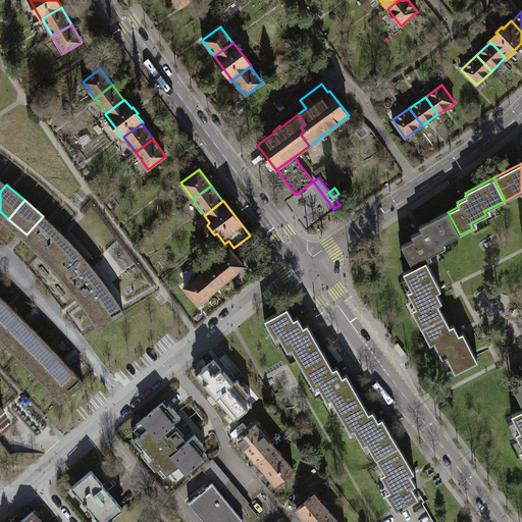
[(438,246),(460,235),(448,212),(419,226),(421,230),(412,236),(414,240),(402,246),(413,267),(413,268),(426,261),(424,258),(440,250),(438,246)]
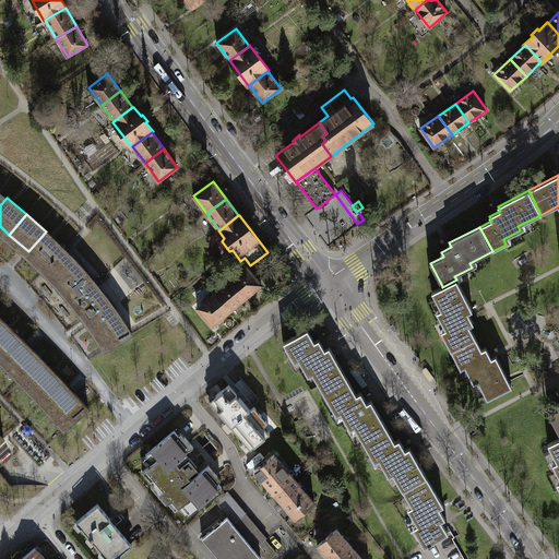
[(46,232),(28,251),(46,268),(64,249),(46,232)]
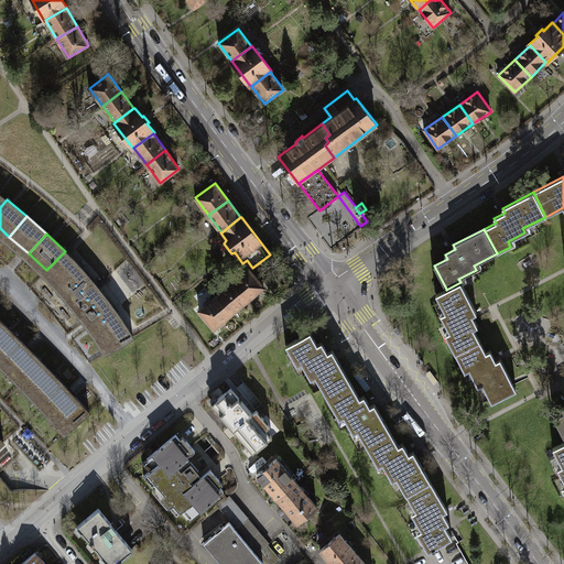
[(71,295),(90,279),(85,271),(78,264),(65,251),(46,270),(58,282),(65,290),(71,295)]
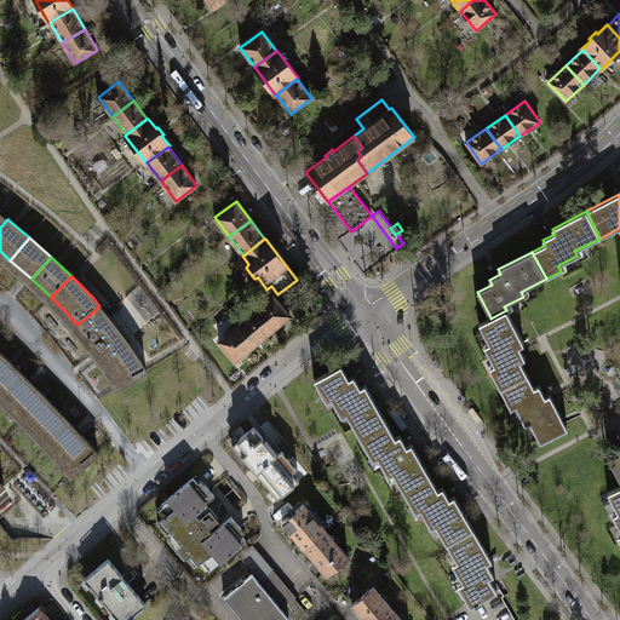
[(274,296),(256,310),(273,331),(291,315),(274,296)]
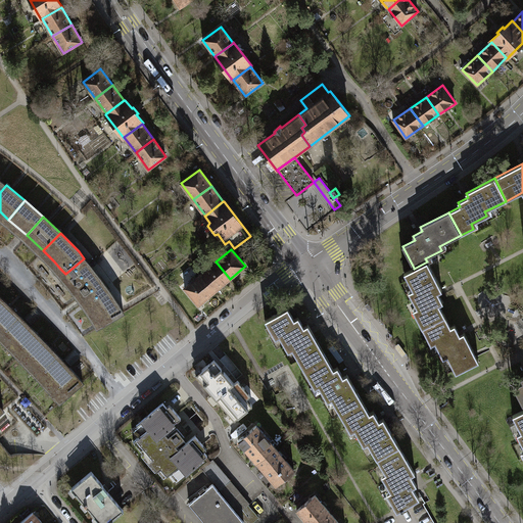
[(84,258),(65,274),(76,287),(84,297),(104,283),(96,273),(89,264),(84,258)]
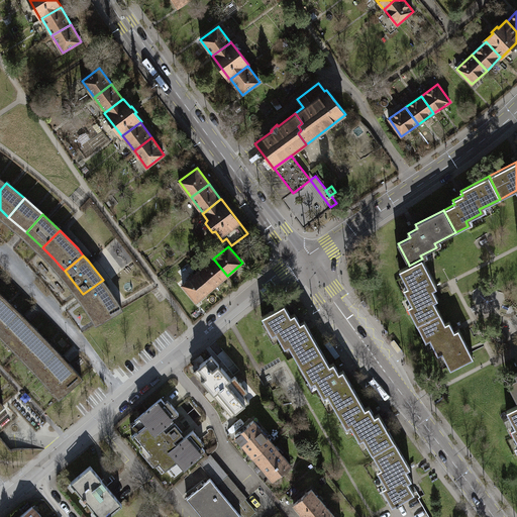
[(212,288),(227,276),(213,259),(198,272),(212,288)]
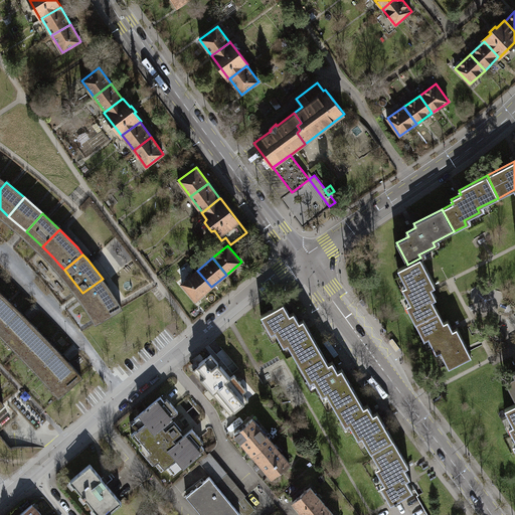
[(409,311),(415,323),(438,311),(432,300),(436,298),(433,290),(431,288),(435,286),(420,258),(407,265),(407,264),(398,269),(409,291),(405,293),(413,308),(409,311)]
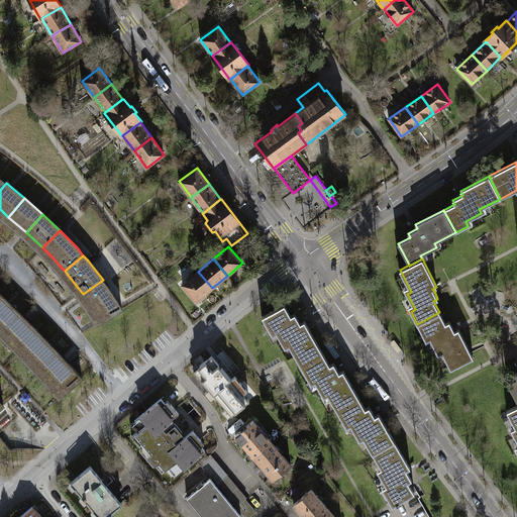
[(196,301),(212,288),(198,272),(183,285),(196,301)]
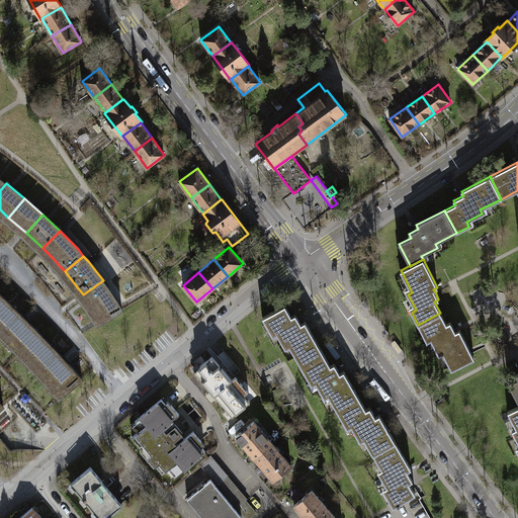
[(103,280),(83,294),(93,309),(101,323),(122,310),(117,301),(112,294),(108,287),(103,280)]
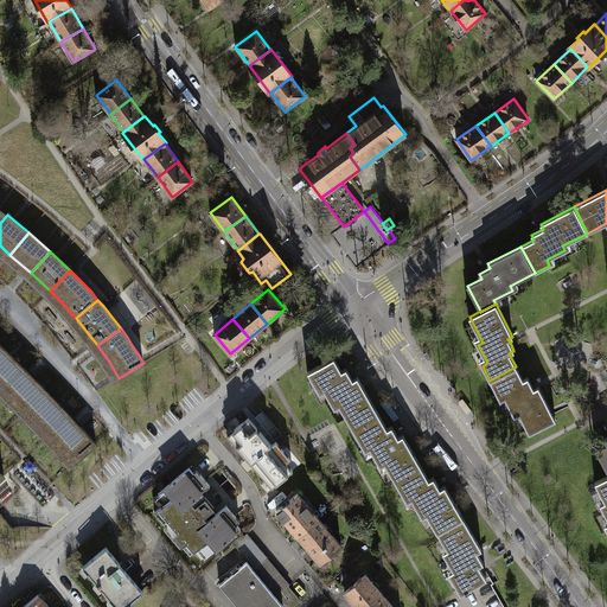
[(0,384),(26,410),(46,391),(24,366),(0,344),(0,384)]
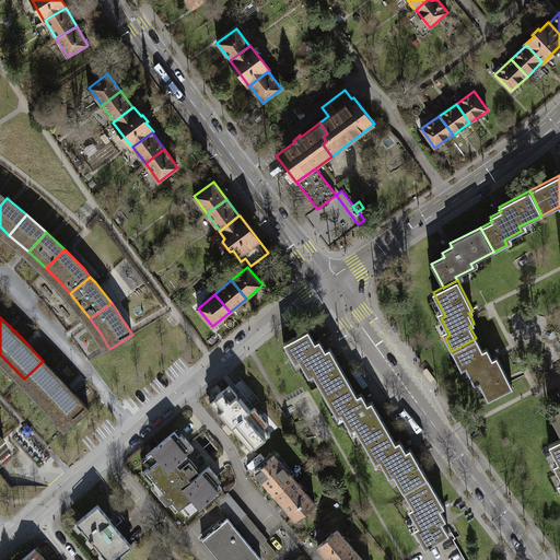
[(310,369),(327,397),(350,383),(329,348),(325,350),(324,348),(319,339),(315,342),(307,329),(284,343),(292,357),(296,354),(306,371),(310,369)]
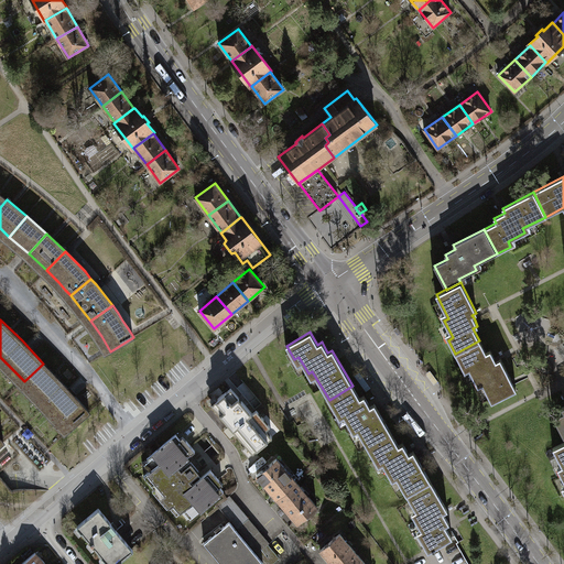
[(486,354),(479,340),(455,354),(463,367),(466,365),(475,382),(479,380),(491,403),(517,390),(500,359),(496,361),(495,360),(490,351),(486,354)]
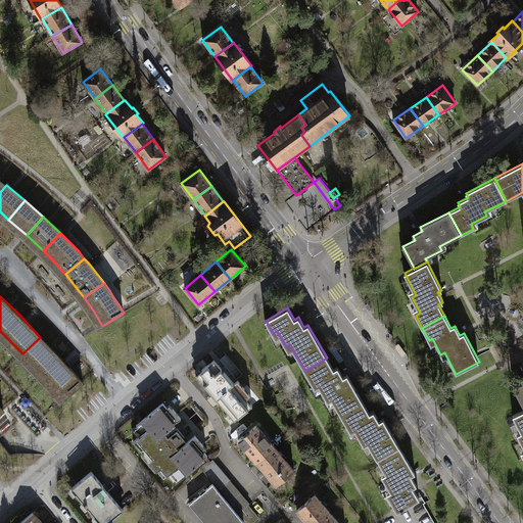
[(83,382),(40,337),(22,353),(64,398),(83,382)]
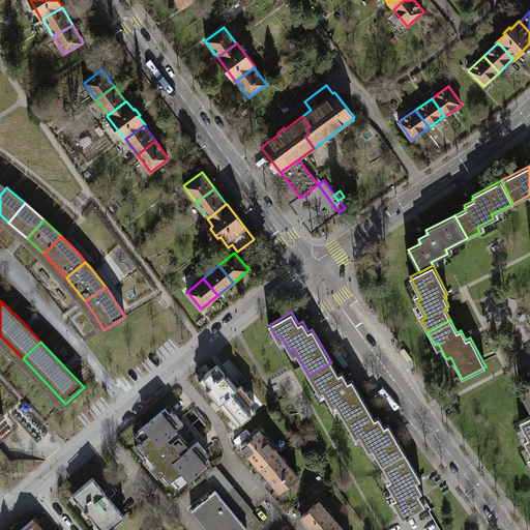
[(339,374),(331,362),(310,376),(317,388),(320,386),(329,402),(333,400),(346,420),(367,407),(356,388),(352,380),(350,381),(348,382),(342,372),(339,374)]
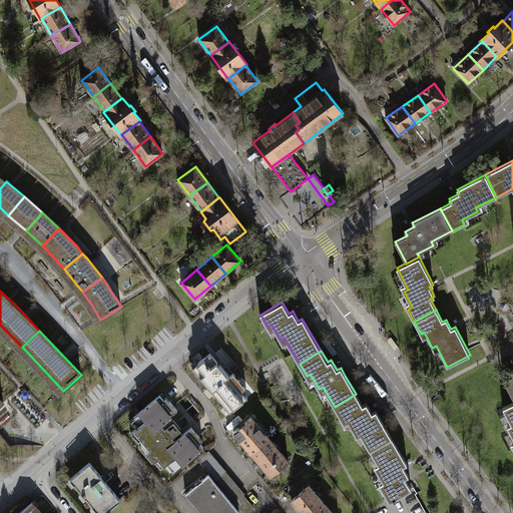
[(229,412),(247,398),(241,391),(245,387),(233,373),(229,376),(210,353),(192,368),(229,412)]
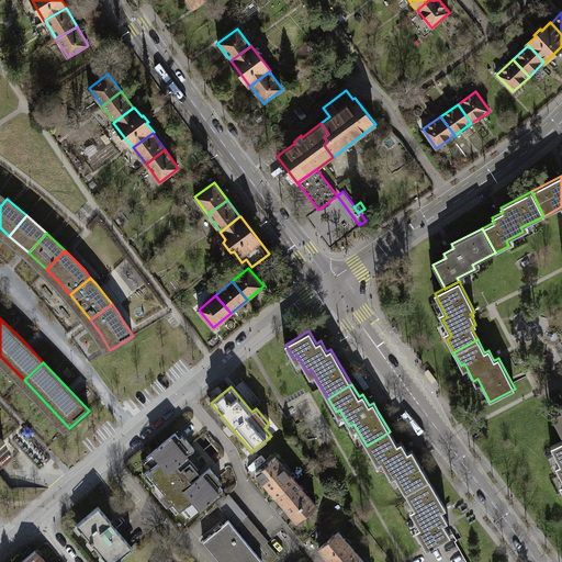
[(561,435),(561,405),(560,406),(561,411),(552,416),(561,435)]
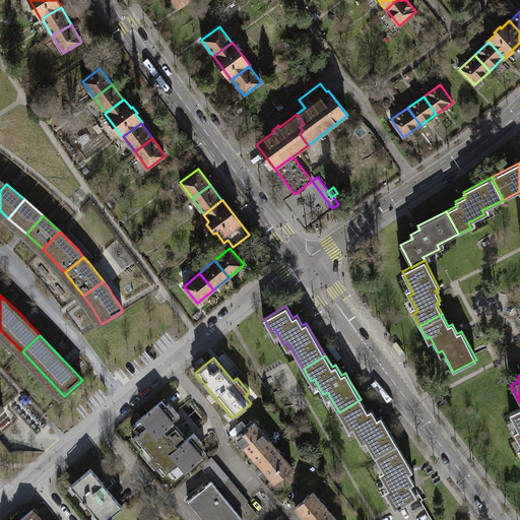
[(362,400),(361,399),(339,412),(346,425),(349,423),(359,438),(363,436),(375,456),(396,444),(381,416),(378,417),(377,418),(371,408),(368,410),(362,400)]
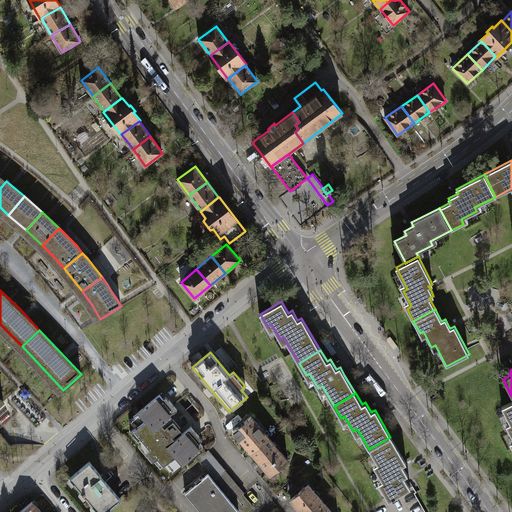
[(158,394),(132,416),(138,423),(129,431),(140,445),(143,442),(156,457),(152,460),(158,467),(169,459),(176,467),(202,445),(196,437),(199,435),(191,426),(177,438),(173,433),(180,427),(173,418),(164,426),(160,422),(176,408),(169,399),(165,402),(158,394)]
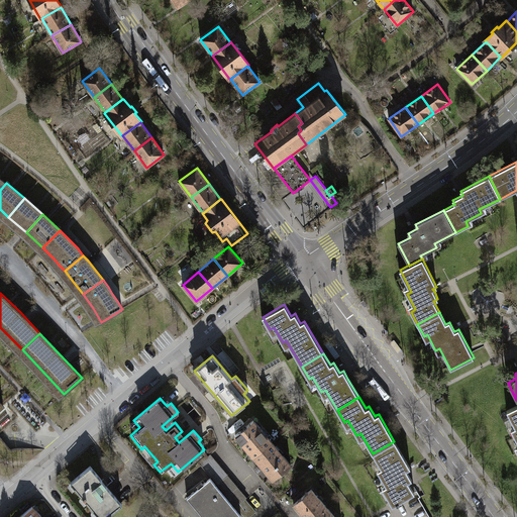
[(516,405),(507,411),(516,430),(516,432),(514,434),(516,440),(516,405)]
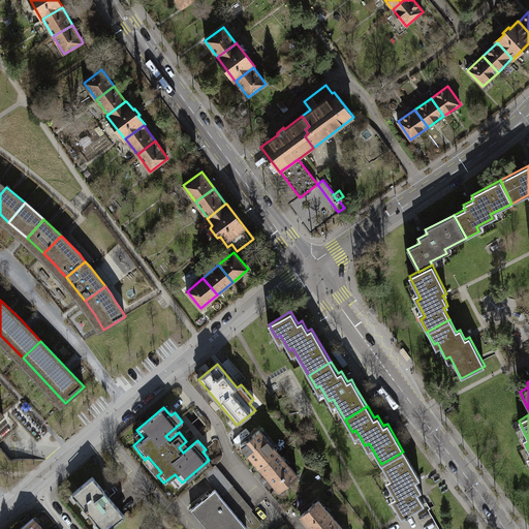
[(241,445),(260,468),(279,453),(259,430),(241,445)]
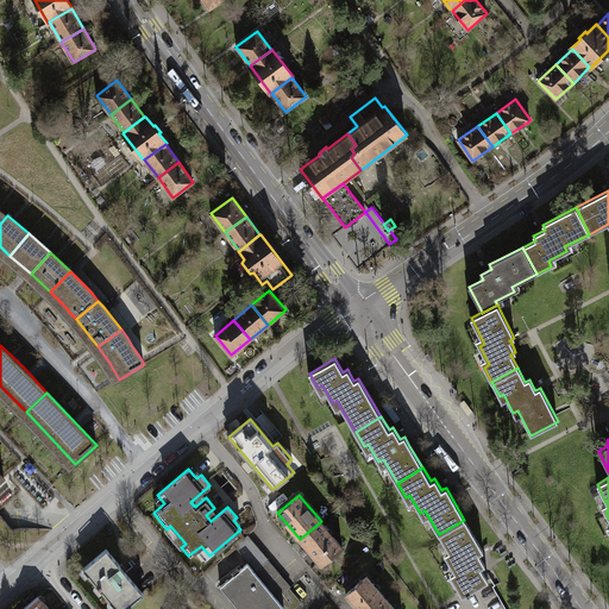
[(483,551),(464,520),(439,534),(453,558),(449,562),(459,579),(454,582),(463,596),(488,582),(481,567),(485,565),(478,554),(483,551)]
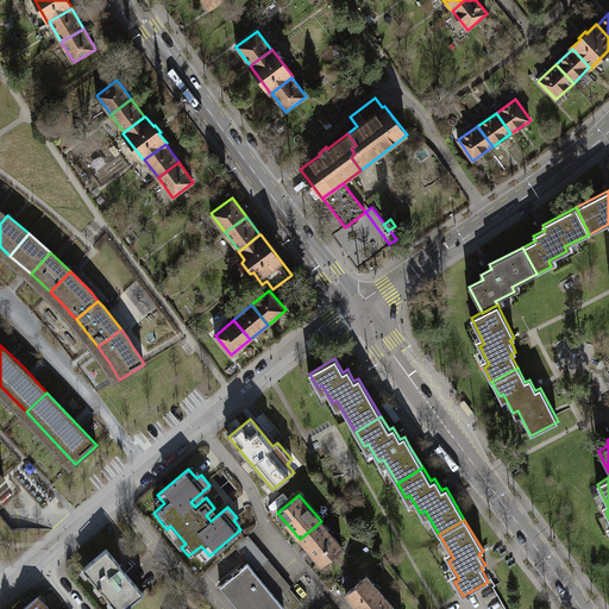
[(343,547),(321,521),(300,539),(321,565),(343,547)]
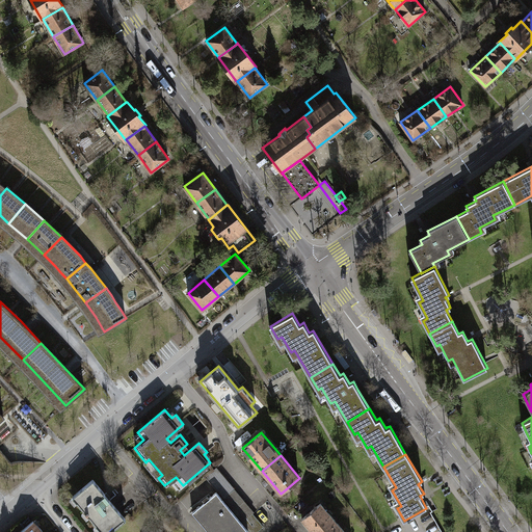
[(212,483),(221,475),(216,468),(206,476),(212,483)]
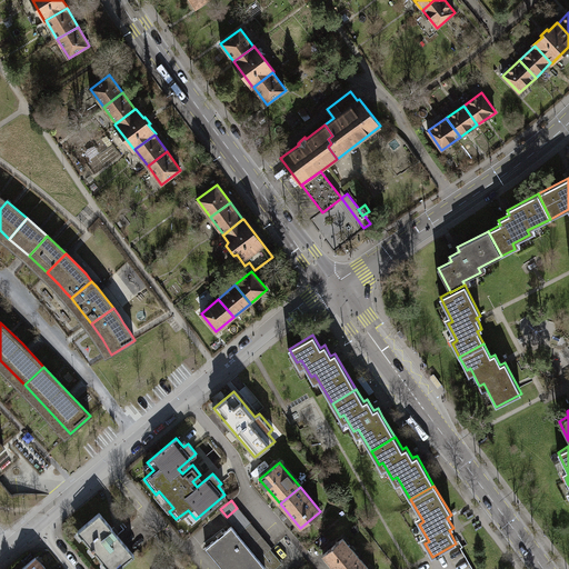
[(237,508),(227,517),(240,531),(250,522),(237,508)]
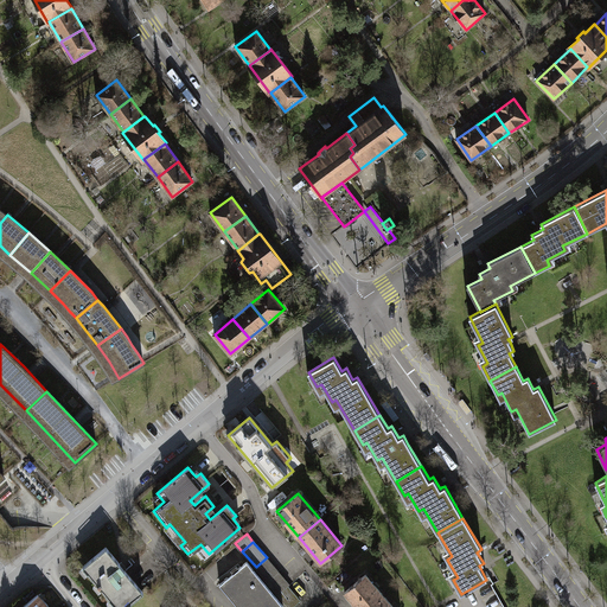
[(104,547),(81,567),(114,606),(121,606),(141,590),(104,547)]
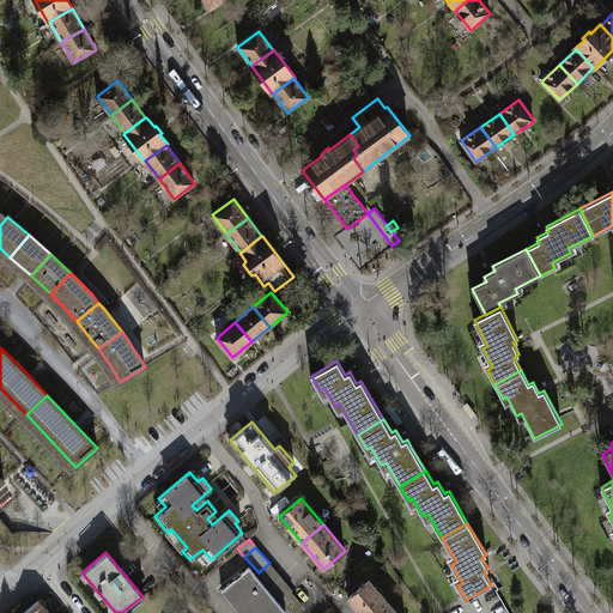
[(269,563),(259,572),(281,599),(290,590),(292,589),(269,563)]
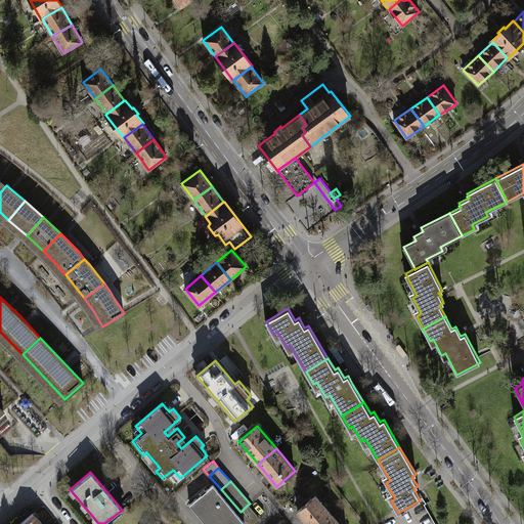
[(213,485),(189,505),(206,523),(241,523),(245,521),(237,514),(213,485)]
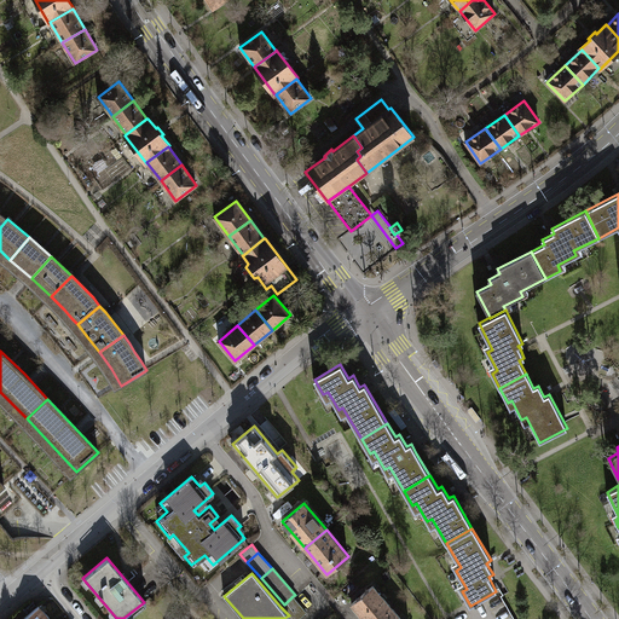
[(401,618),(374,585),(352,603),(364,618),(401,618)]
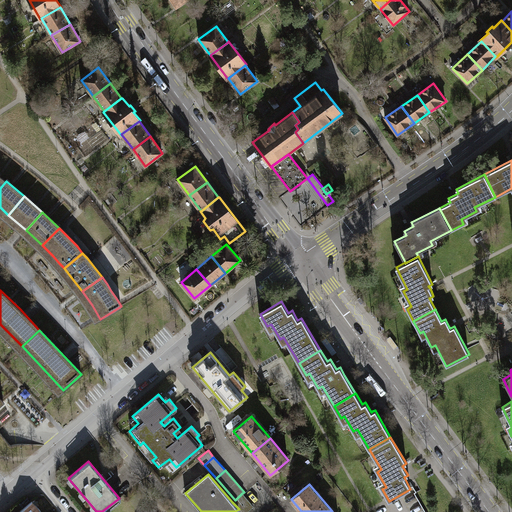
[(242,493),(235,500),(232,502),(239,509),(240,511),(245,511),(253,505),(242,493)]
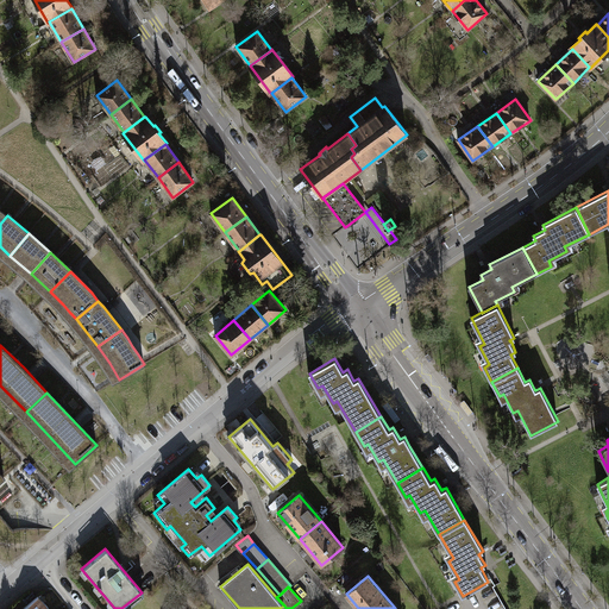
[(49,608),(39,596),(23,608),(49,608)]
